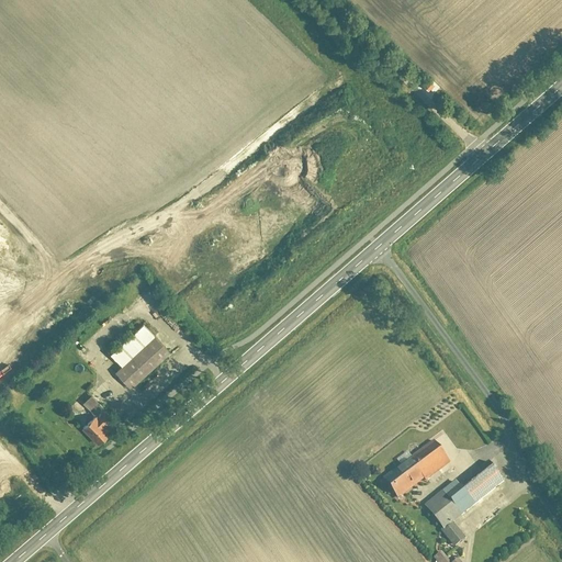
[(429,82),(425,88),(429,92),(434,88),(429,82)]
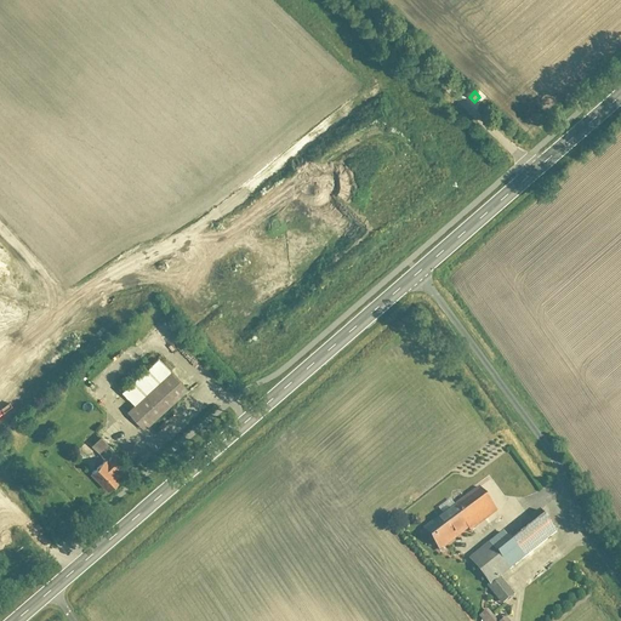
[(129,414),(147,433),(191,393),(159,360),(121,394),(135,408),(129,414)]
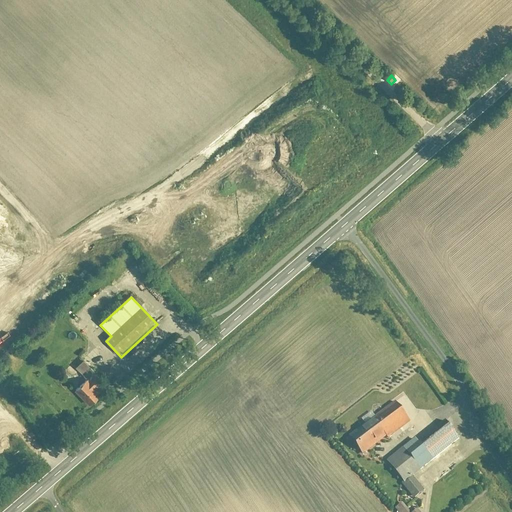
[(71,343),(81,353),(90,345),(80,334),(71,343)]
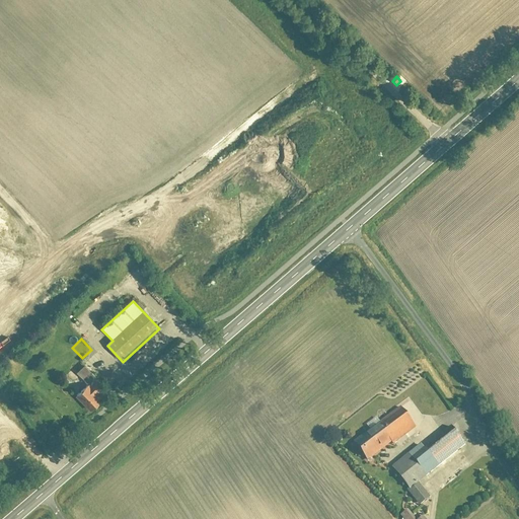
[(82,362),(73,370),(87,386),(96,377),(82,362)]
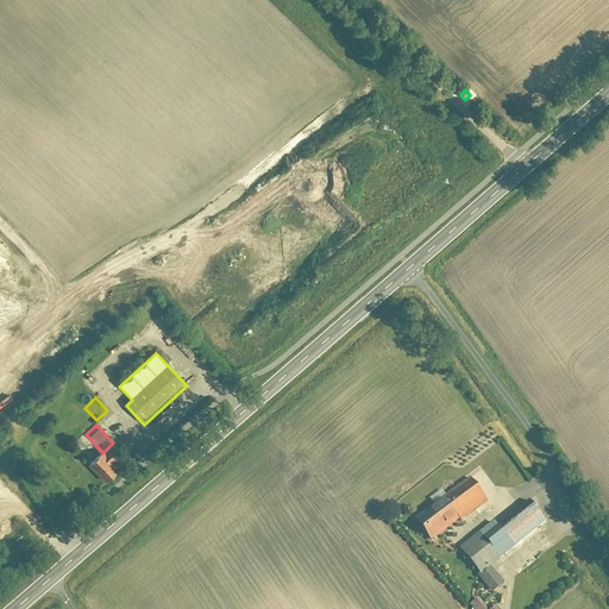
[(90,468),(106,485),(123,470),(120,466),(126,460),(113,446),(90,468)]
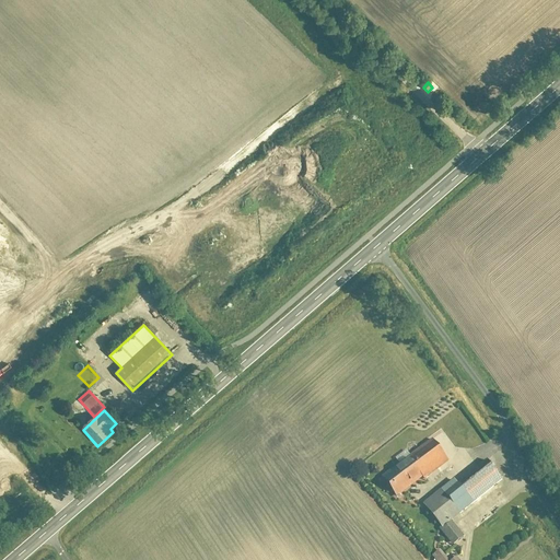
[(384,476),(399,499),(448,465),(433,442),(384,476)]
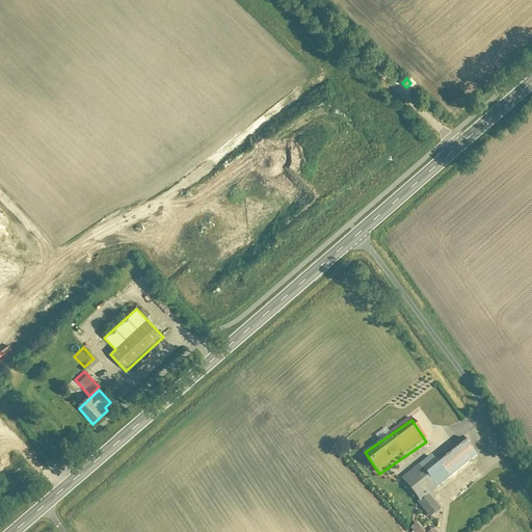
[(431,457),(402,479),(430,516),(440,509),(430,497),(478,460),(462,441),(434,461),(431,457)]
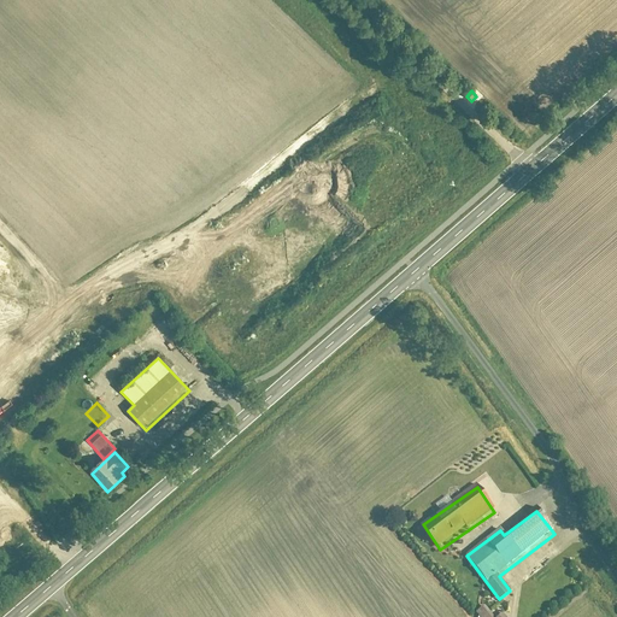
All buildings are outlined.
